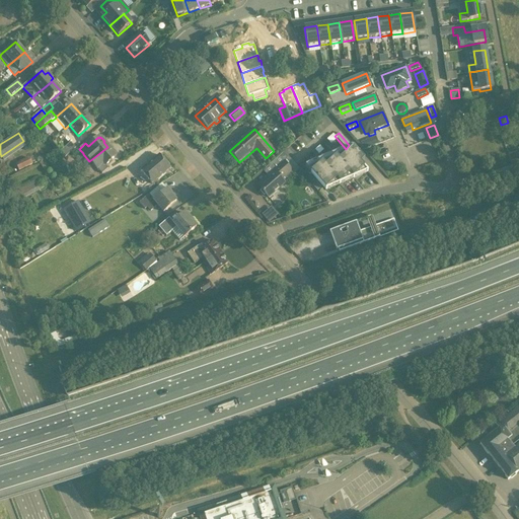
[(375,137),(360,143),(363,150),(378,144),(375,137)]
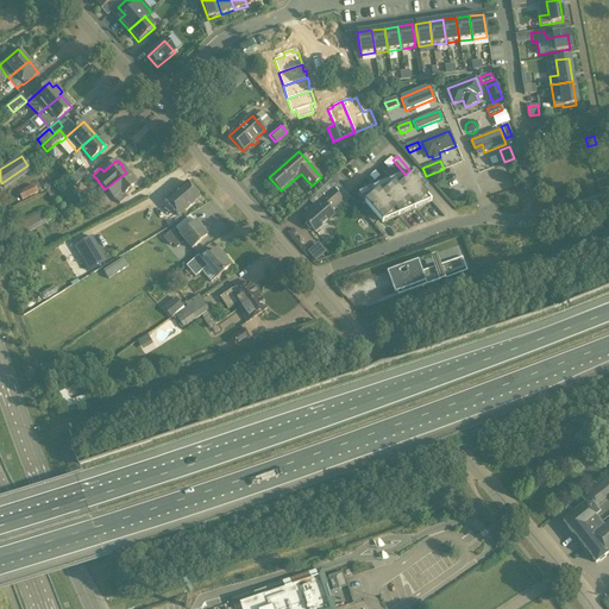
[(82,168),(69,180),(76,186),(88,175),(82,168)]
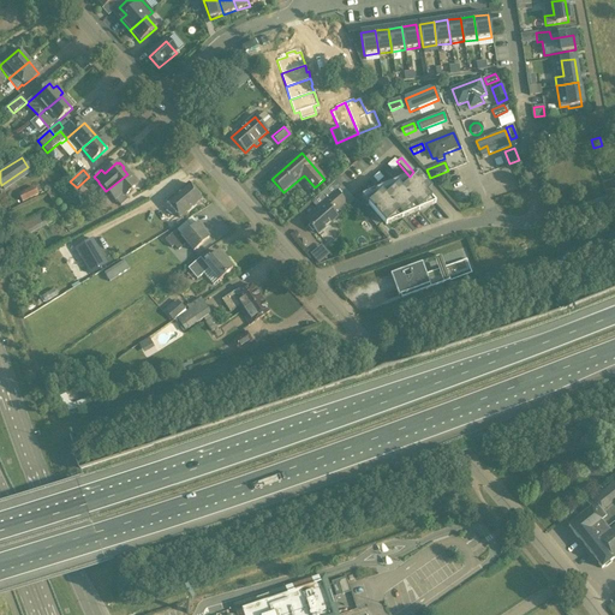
[(372,179),(377,184),(383,179),(378,173),(372,179)]
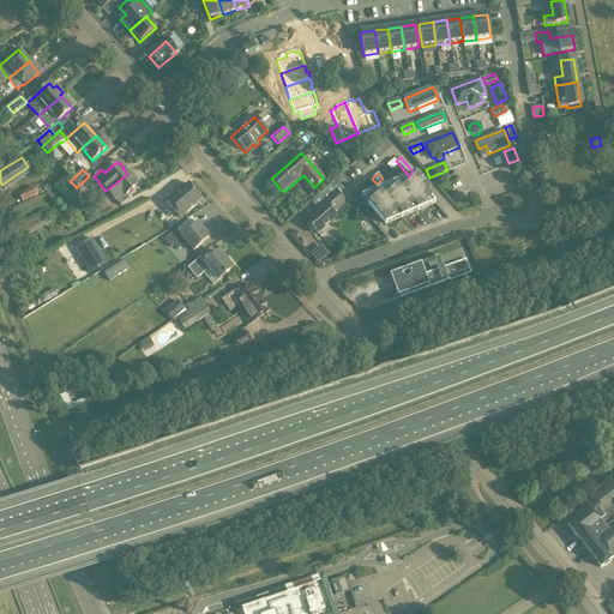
[(131,179),(127,174),(106,191),(115,200),(121,206),(128,200),(125,197),(137,185),(136,184),(137,182),(133,178),(131,179)]
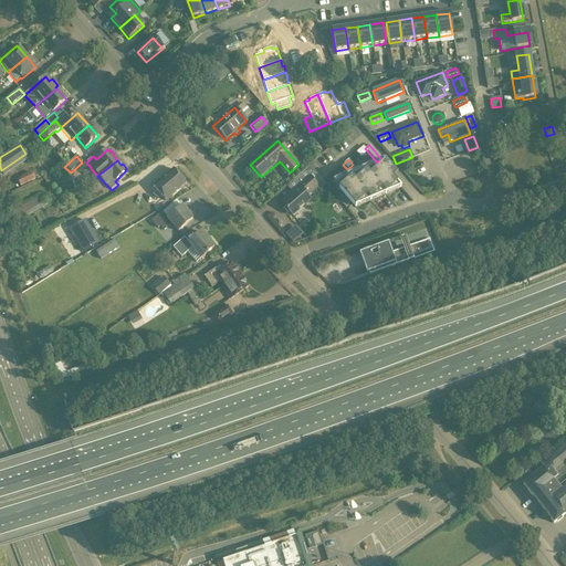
[(396,177),(383,161),(333,184),(355,208),(366,198),(369,201),(381,191),(385,196),(397,185),(392,179),(396,177)]
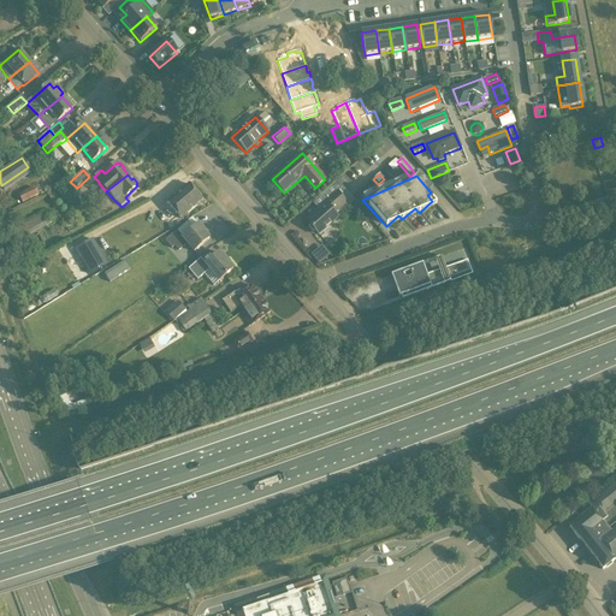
[(202,200),(189,184),(166,203),(179,219),(202,200)]
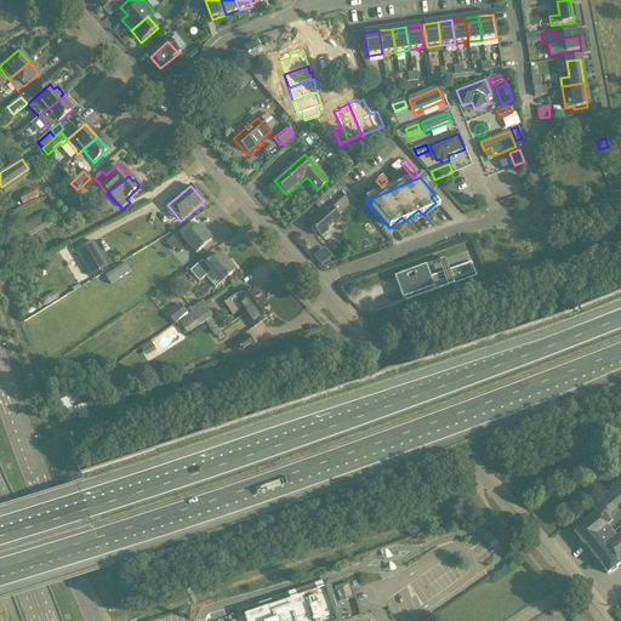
[(34,188),(17,195),(22,205),(39,197),(34,188)]
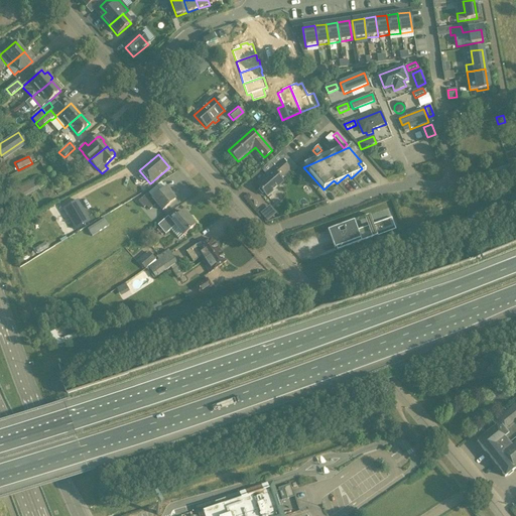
[(266,198),(284,181),(282,179),(291,170),(290,169),(294,165),(287,158),(283,162),(281,160),(272,168),(265,175),(266,177),(256,186),(266,198)]
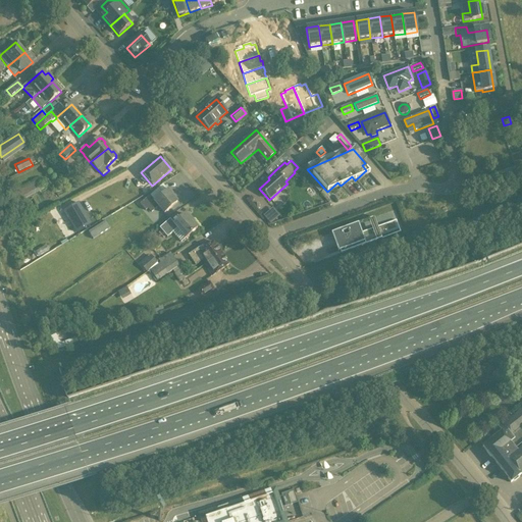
[(113,187),(132,175),(126,168),(108,179),(113,187)]
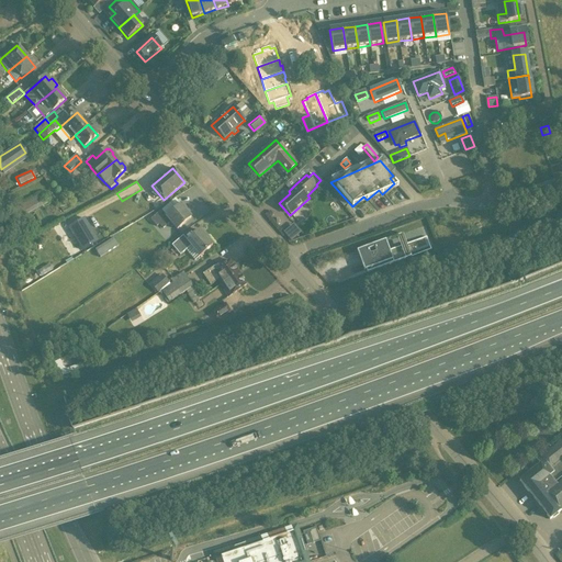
[(14,210),(19,220),(47,204),(42,194),(14,210)]
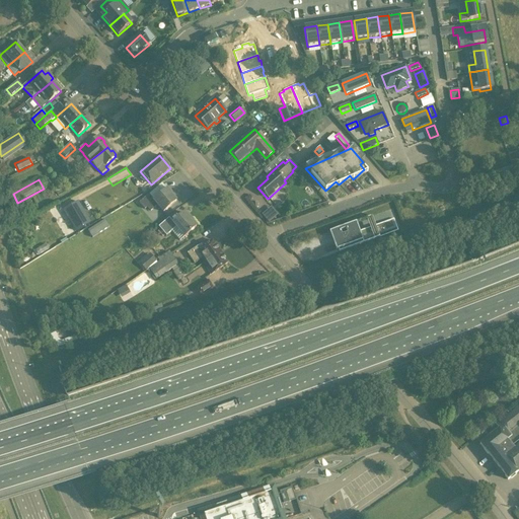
[(147,208),(151,212),(157,207),(162,214),(176,202),(170,196),(171,195),(167,190),(154,201),(149,195),(139,204),(145,210),(147,208)]
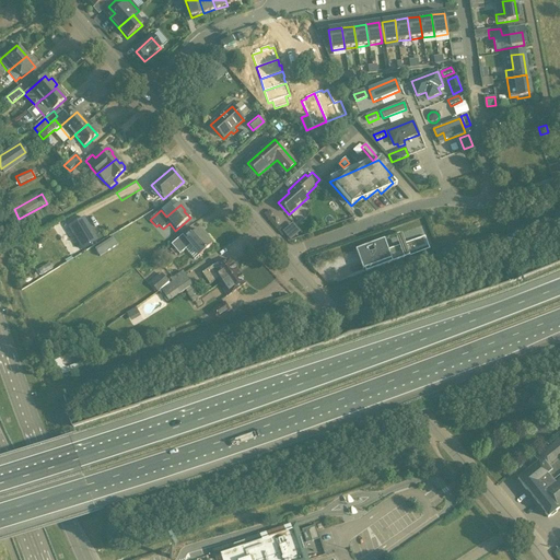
[(84,218),(68,228),(82,251),(98,241),(84,218)]
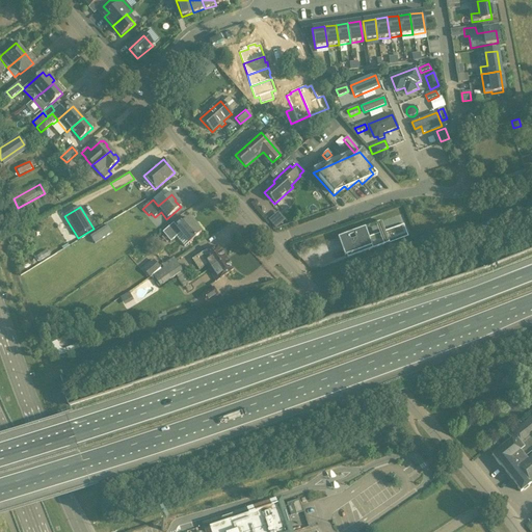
[(269,219),(275,228),(286,220),(280,212),(269,219)]
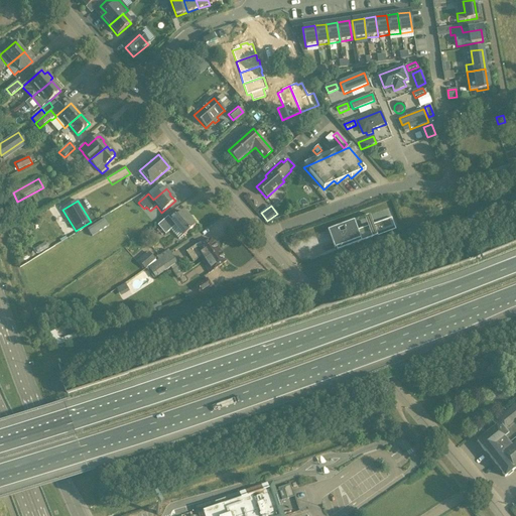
[(195,226),(183,212),(172,222),(168,217),(157,226),(165,235),(174,228),(182,237),(195,226)]
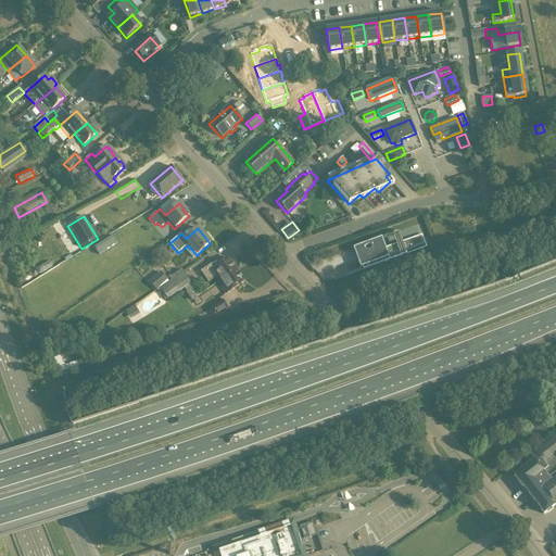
[(417,229),(401,231),(402,238),(418,236),(417,229)]
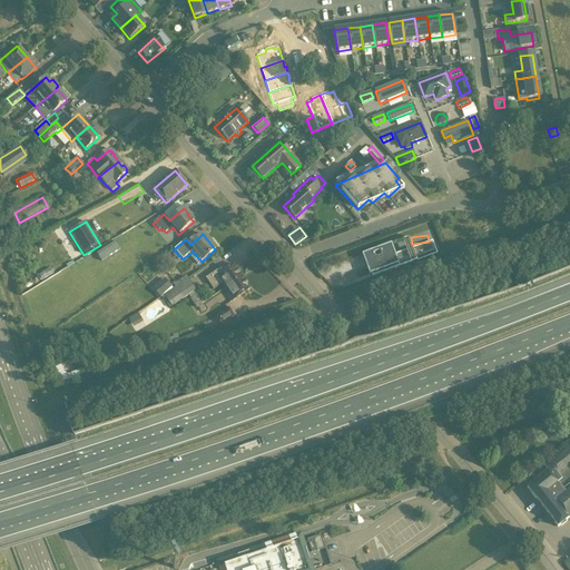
[(438,254),(432,241),(394,255),(391,245),(362,256),(369,275),(371,275),(372,278),(438,254)]
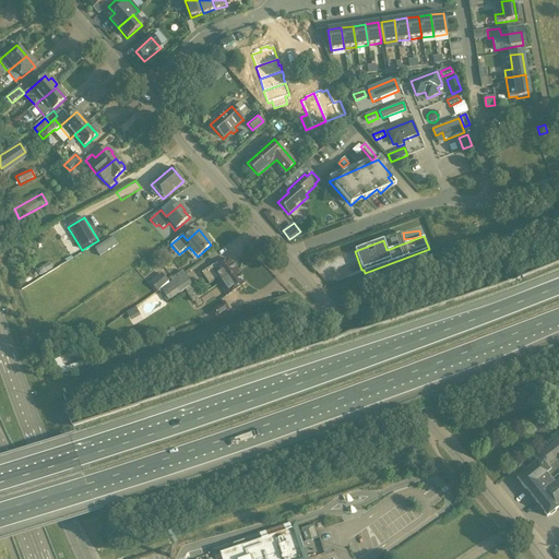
[(95,249),(99,257),(118,245),(114,237),(95,249)]
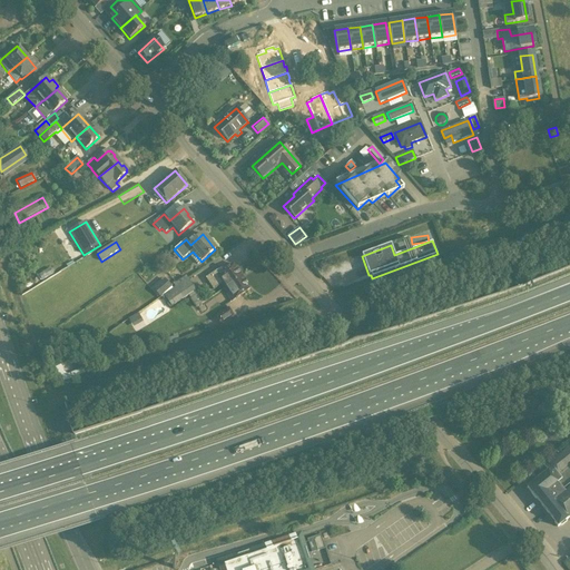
[(219,285),(223,291),(242,277),(234,265),(216,276),(214,274),(207,279),(214,288),(219,285)]
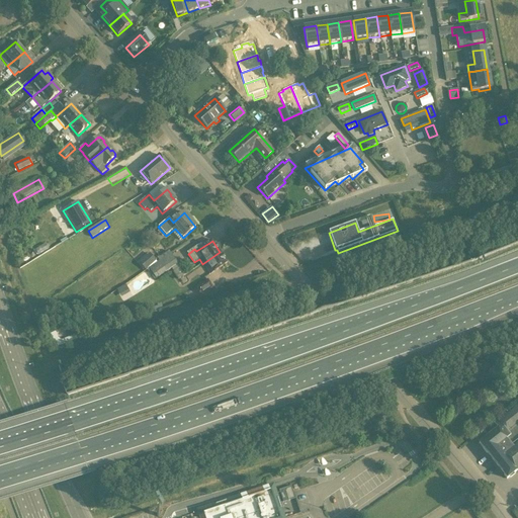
[(227,263),(220,252),(202,264),(209,274),(227,263)]
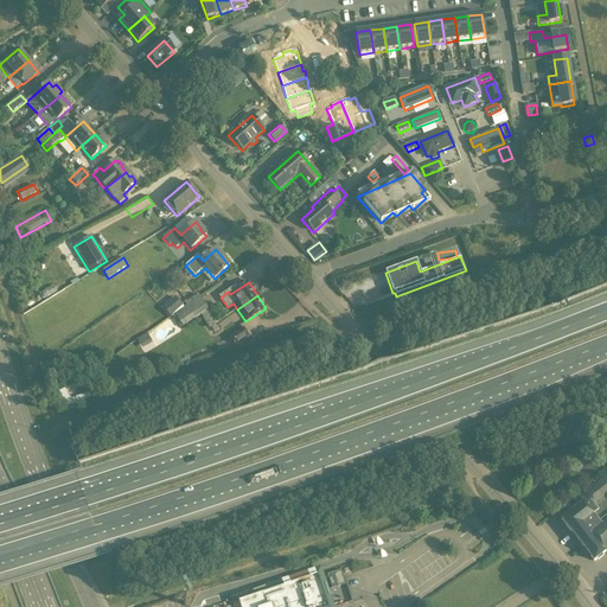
[(163,308),(168,317),(183,307),(174,298),(163,308)]
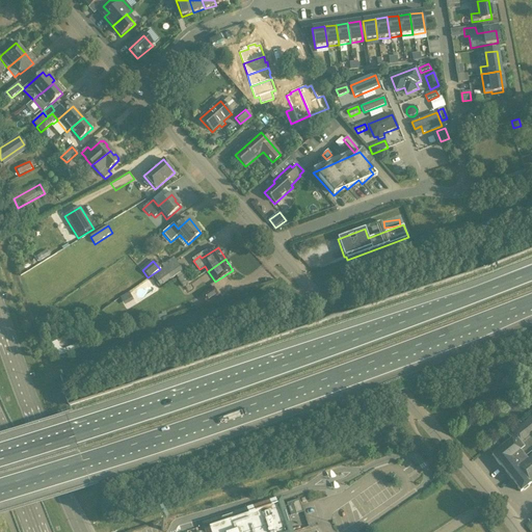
[(190,283),(176,261),(168,265),(177,276),(176,276),(183,288),(190,283)]
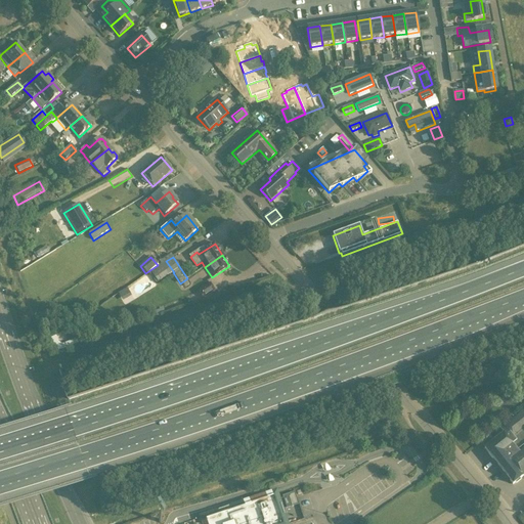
[(159,266),(158,265),(145,273),(147,274),(148,273),(156,285),(173,272),(174,272),(166,261),(159,266)]
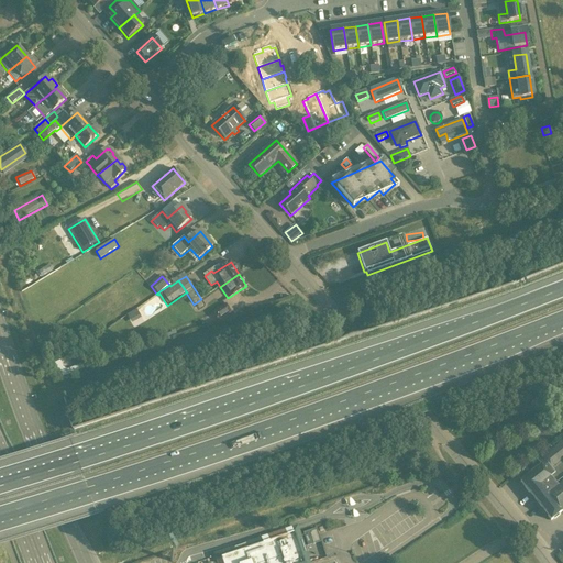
[(212,313),(218,322),(231,312),(225,305),(212,313)]
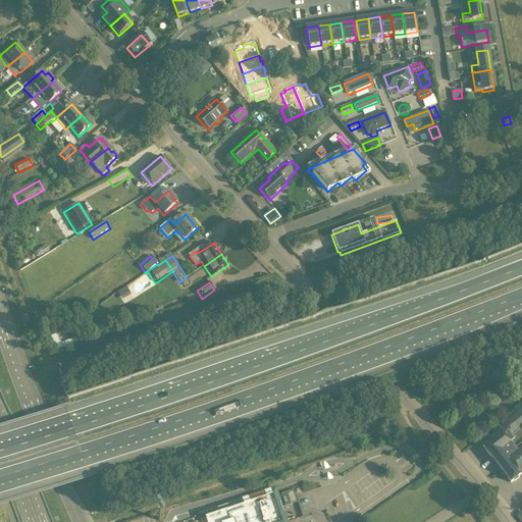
[(43,316),(45,315),(46,318),(52,315),(50,312),(52,311),(49,304),(40,308),(43,316)]
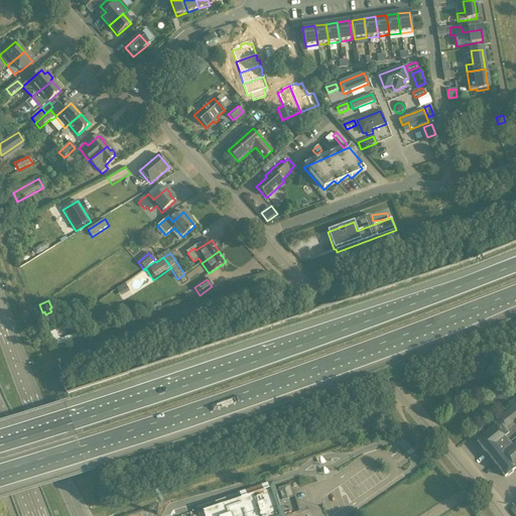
[(57,338),(55,331),(49,333),(52,340),(53,339),(57,345),(58,345),(65,344),(82,337),(80,332),(61,340),(57,338)]
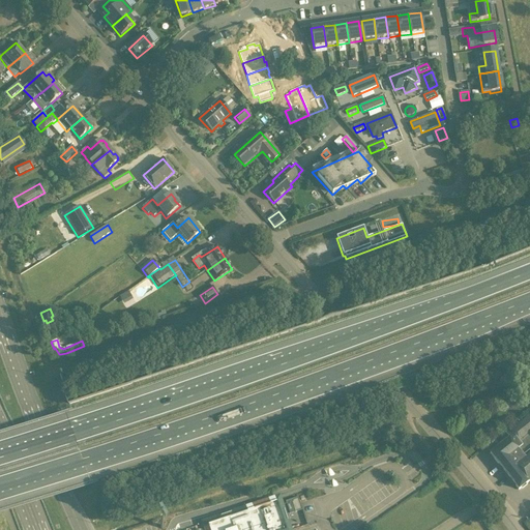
[(529,480),(529,416),(520,424),(516,419),(509,424),(513,430),(510,433),(508,431),(505,434),(509,439),(490,454),(519,491),(529,480)]
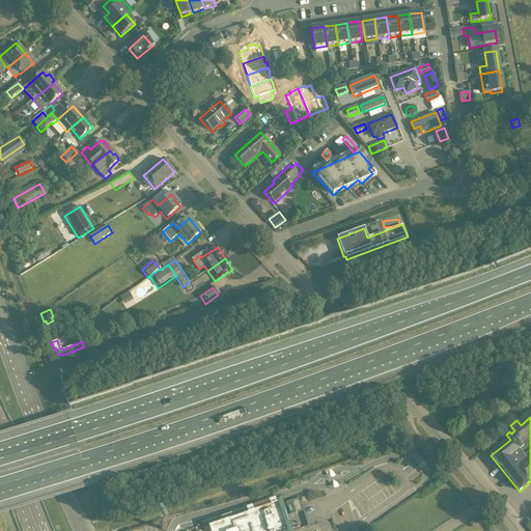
[(299,499),(286,503),(290,515),(303,512),(299,499)]
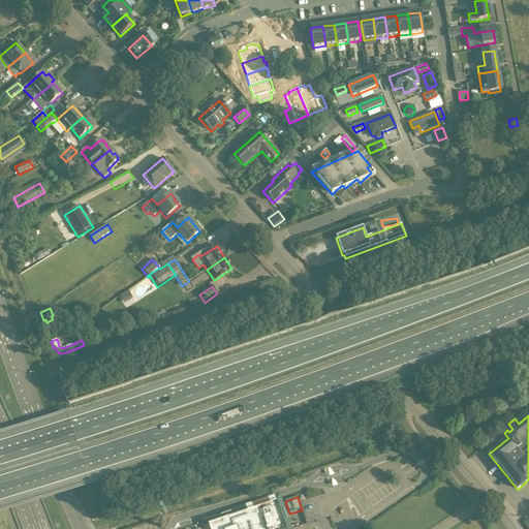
[(287,528),(277,498),(205,523),(207,527),(204,528),(287,528)]
